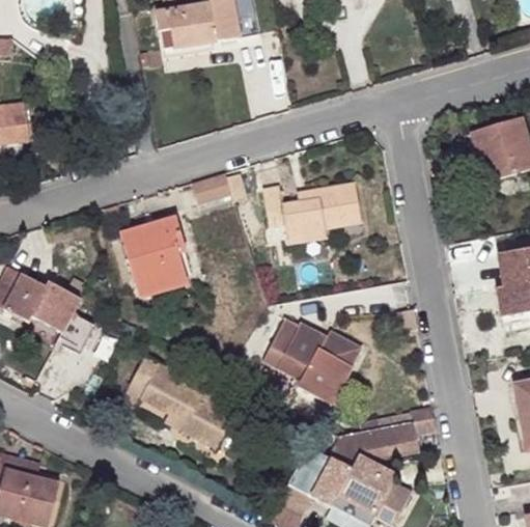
[(156,10),(159,31),(171,29),(174,48),(212,40),(258,32),(253,0),(207,0),(207,1),(156,10)]
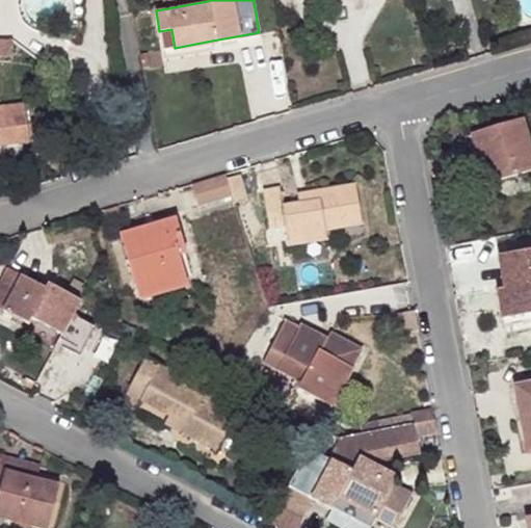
[(213,49),(212,41),(175,48),(171,29),(159,31),(164,57),(213,49)]
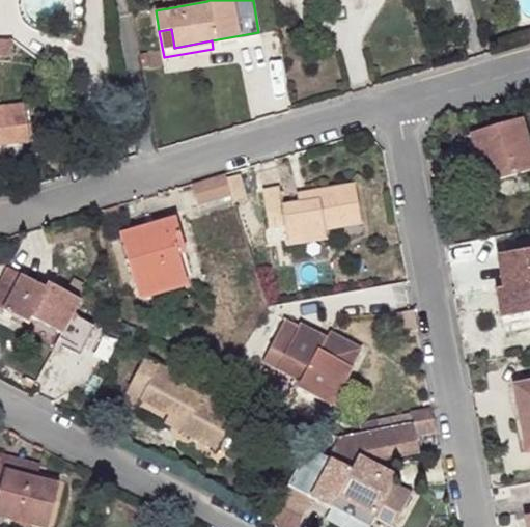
[(2,109),(0,108),(0,142),(28,139),(24,106),(24,102),(2,105),(2,109)]
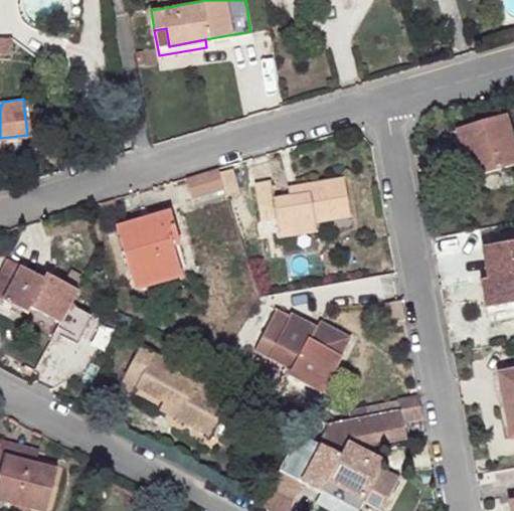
[(513,162),(513,141),(506,113),(456,128),(464,153),(470,151),(477,173),(513,162)]
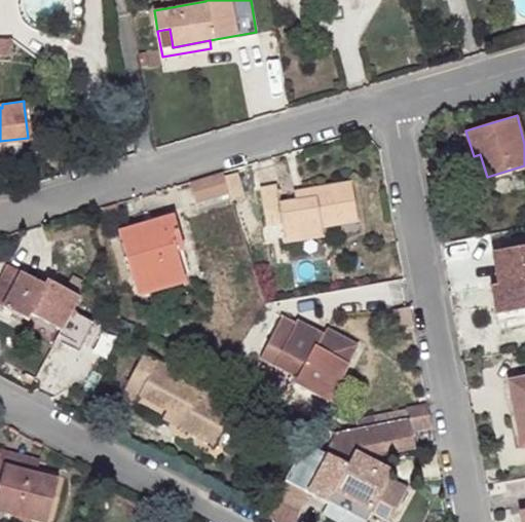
[(222,169),(190,178),(196,200),(228,191),(223,174),(222,169)]
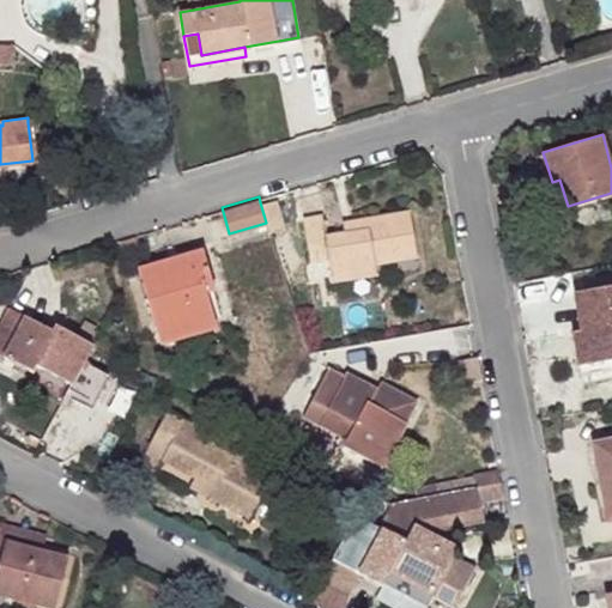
[(278,198),(260,202),(266,223),(268,230),(286,225),(278,198)]
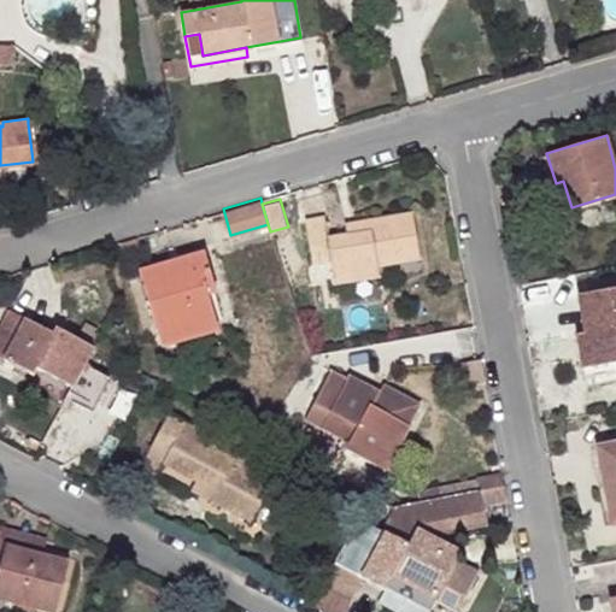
[(411,211),(355,219),(357,231),(345,234),(327,237),(323,216),(305,218),(312,263),(332,259),(334,281),(379,274),(376,263),(420,256),(411,211)]
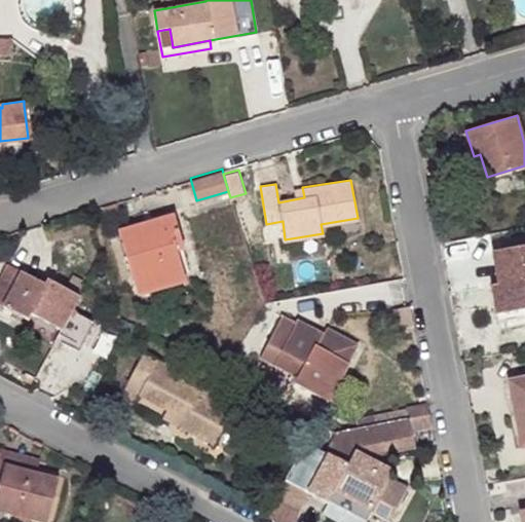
[(304,197),(302,187),(293,189),(294,199),(304,197)]
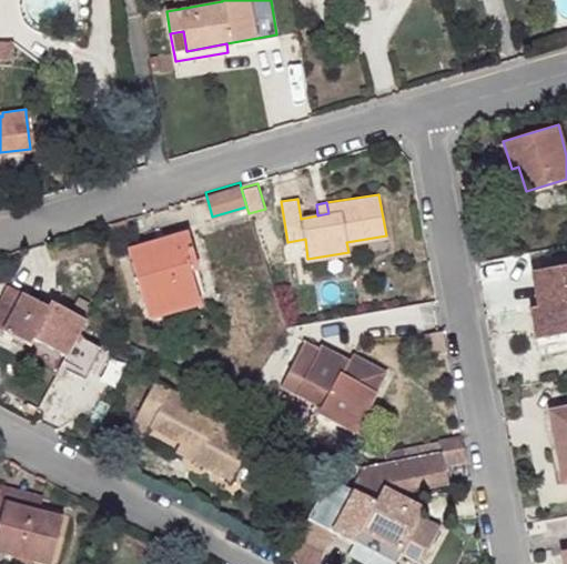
[(128,248),(143,303),(175,294),(176,299),(198,293),(192,274),(190,267),(198,264),(188,231),(128,248)]
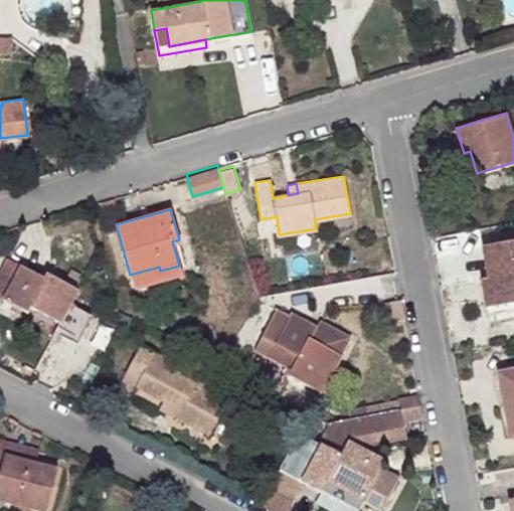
[(513,302),(513,239),(486,244),(491,277),(485,278),(490,306),(513,302)]
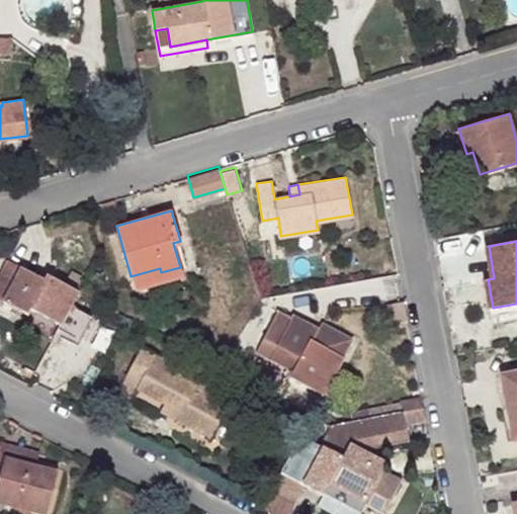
[(494,278),(489,246),(483,247),(488,279),(494,278)]
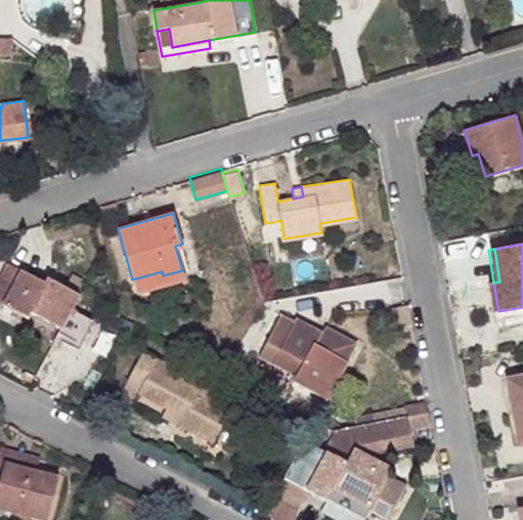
[(80,294),(47,278),(45,285),(35,279),(36,276),(7,262),(0,275),(0,302),(29,316),(32,311),(73,333),(81,316),(70,311),(80,294)]
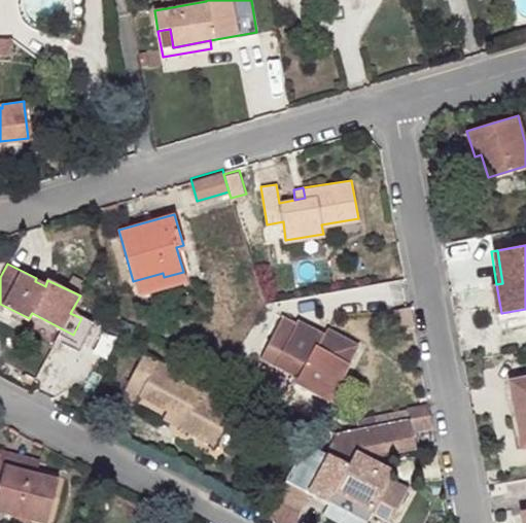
[(163,273),(133,281),(137,295),(186,281),(183,272),(164,277),(163,273)]
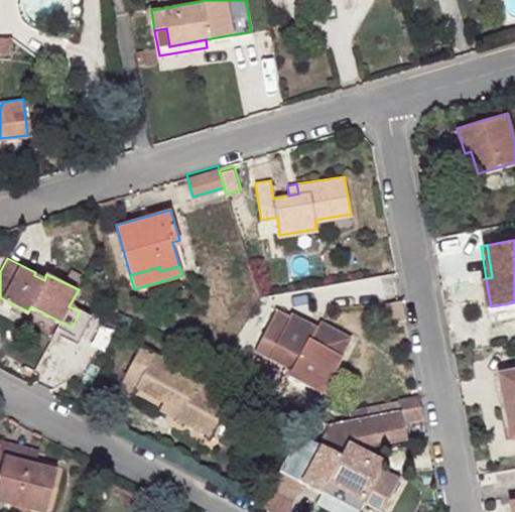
[(36,268),(35,272),(34,275),(44,280),(46,274),(36,268)]
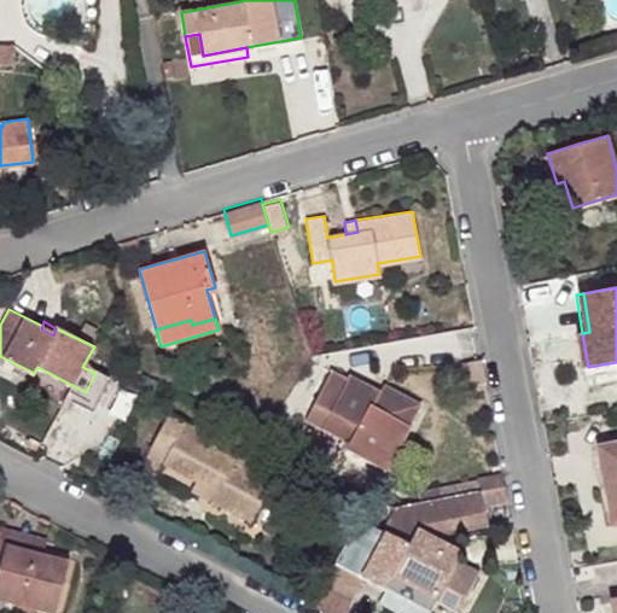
[(588,367),(582,333),(576,333),(581,368),(588,367)]
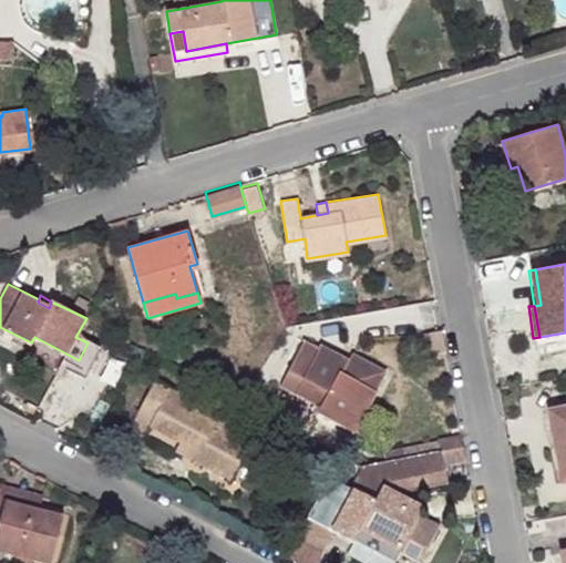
[(565,333),(539,337),(533,338),(535,347),(565,341),(565,333)]
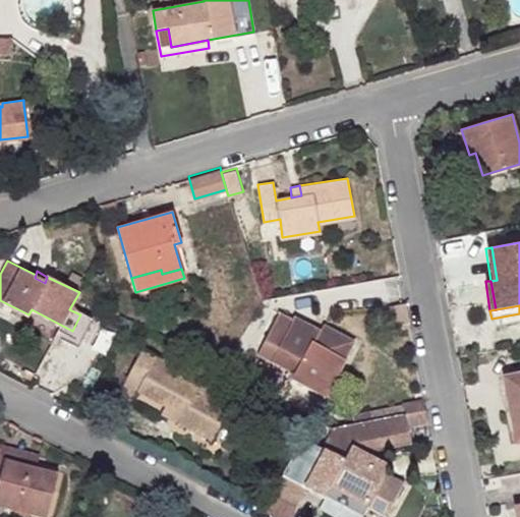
[(343,356),(313,341),(305,336),(312,325),(295,316),(293,319),(279,310),(256,352),(293,372),(291,378),(324,395),(343,356)]
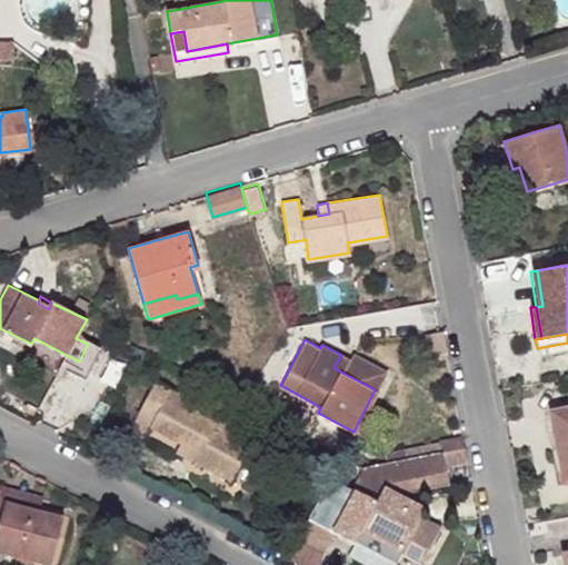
[(349,359),(341,355),(334,367),(342,373),(349,359)]
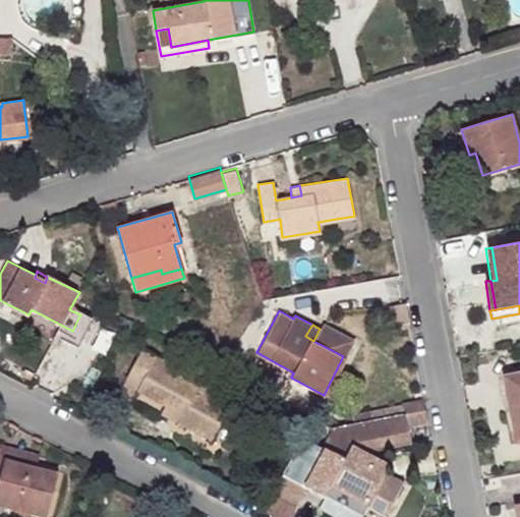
[(137,389),(165,403),(183,413),(180,419),(213,438),(230,404),(198,389),(203,381),(142,347),(119,389),(132,396),(137,389)]
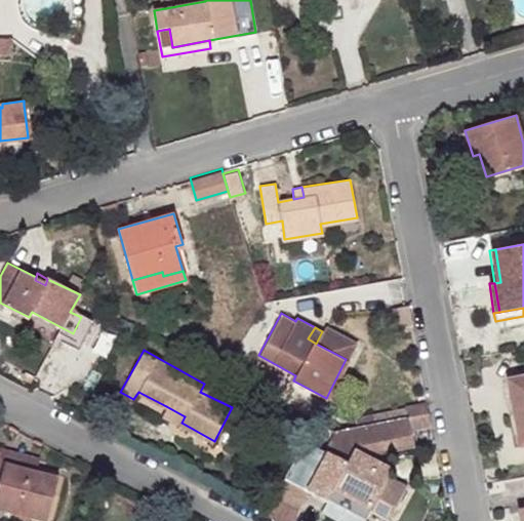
[(523,435),(523,376),(507,379),(518,437),(523,435)]
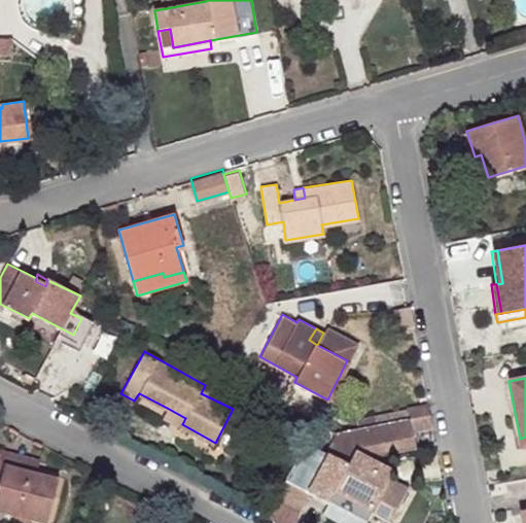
[(185,418),(167,408),(164,416),(182,424),(185,418)]
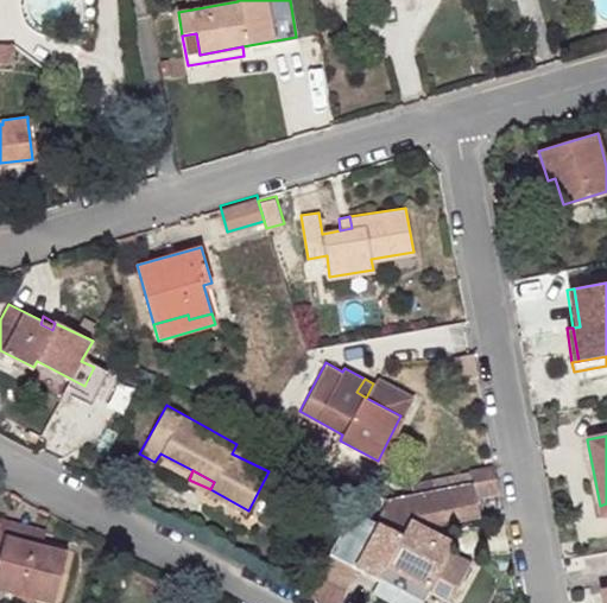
[(473,482),(446,487),(448,501),(475,496),(473,482)]
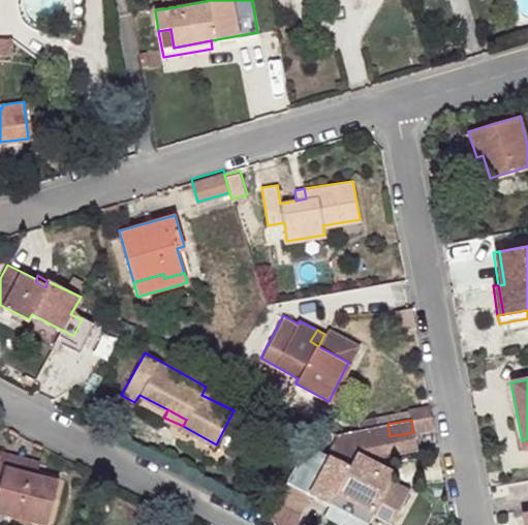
[(387,424),(366,428),(369,440),(390,436),(387,424)]
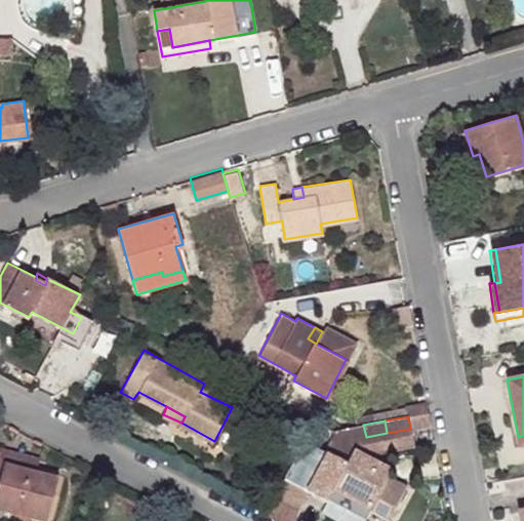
[(0,474),(3,462),(36,470),(40,455),(0,445),(0,474)]
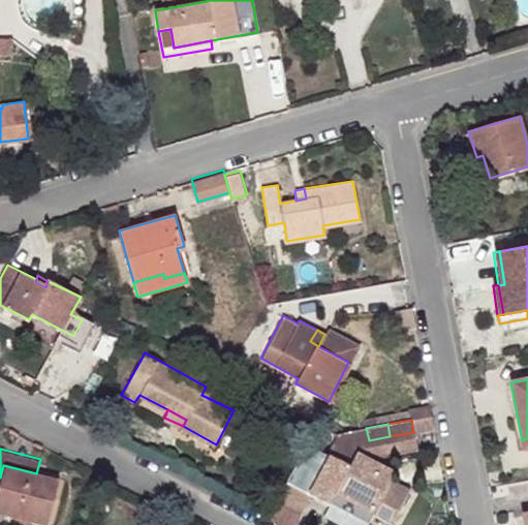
[(337,449),(334,456),(362,471),(366,464),(337,449)]
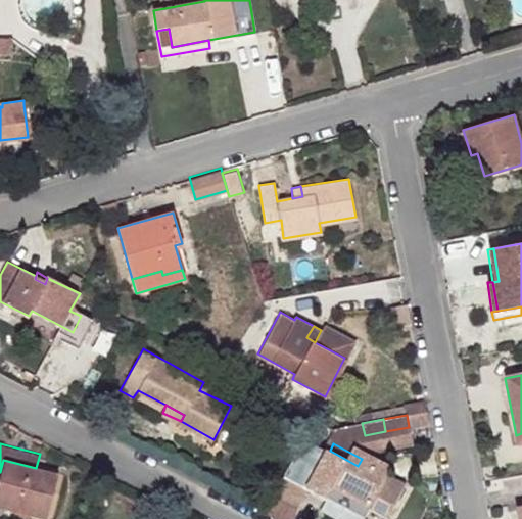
[(325,498),(326,494),(331,486),(368,507),(386,472),(362,459),(358,466),(330,451),(326,447),(305,487),(325,498)]
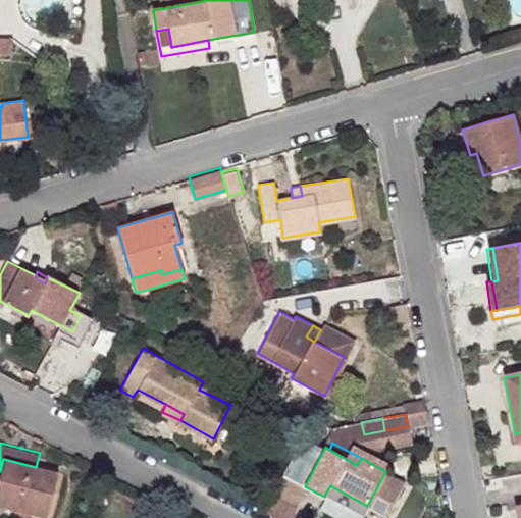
[(3,459),(0,471),(0,504),(16,508),(31,512),(46,516),(56,473),(36,467),(3,459)]
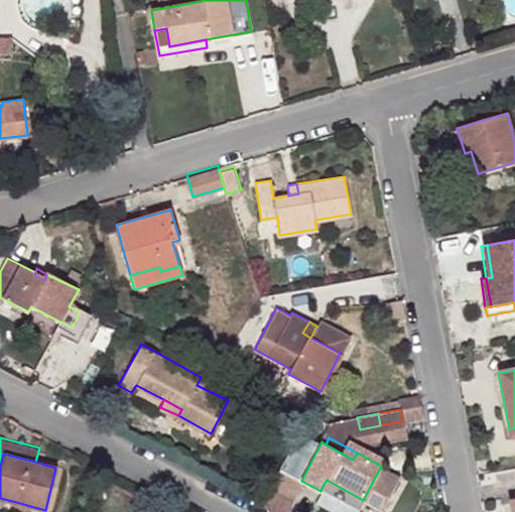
[(327,480),(322,488),(359,508),(363,500),(327,480)]
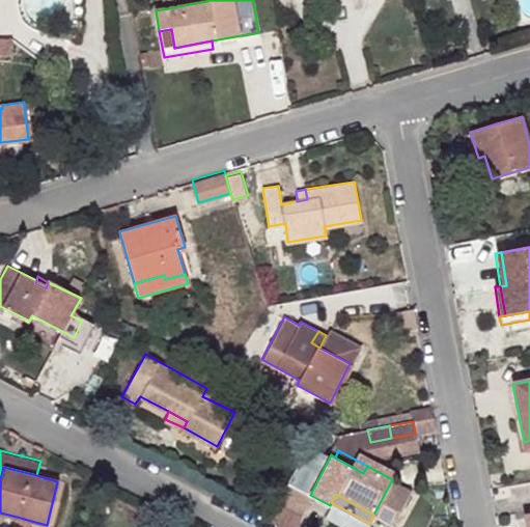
[(29,526),(31,521),(17,517),(14,524),(24,526),(29,526)]
